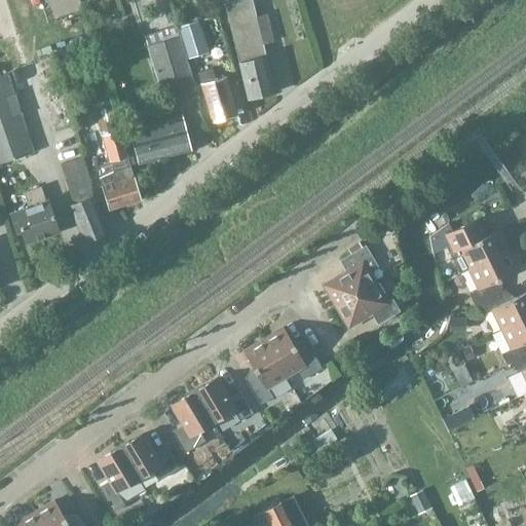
[(263,43),(272,41),(265,14),(256,16),(252,0),(237,0),(224,3),(248,99),(274,92),(263,43)]
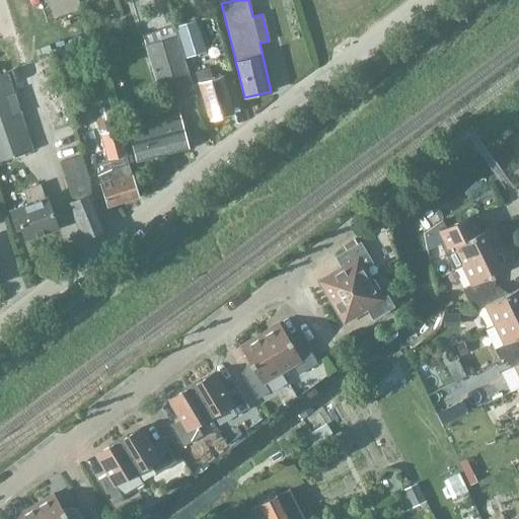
[(187,58),(204,52),(195,20),(177,26),(187,58)]
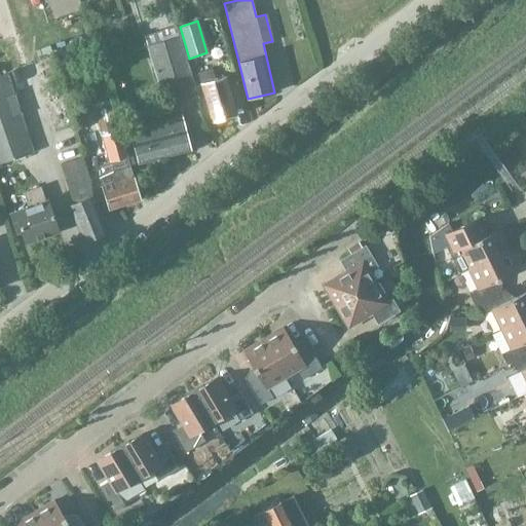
[(144,36),(148,46),(166,106),(197,97),(179,36),(181,36),(178,25),(144,36)]
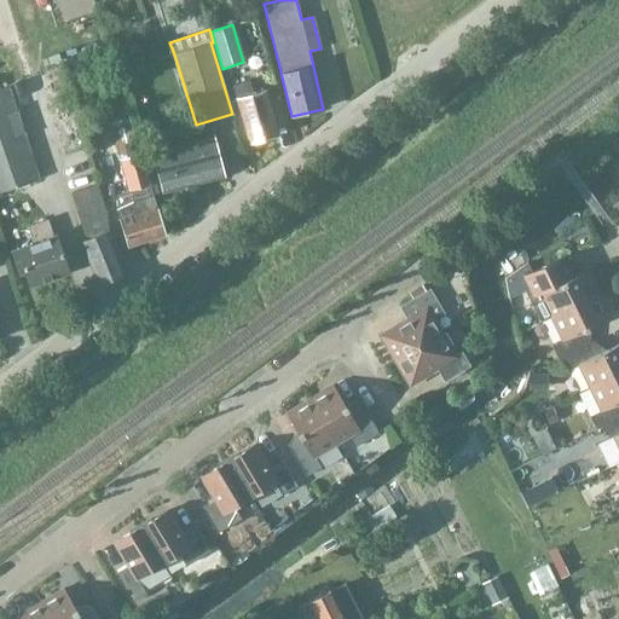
[(233,86),(248,137),(249,143),(278,134),(265,90),(253,93),(249,81),(233,86)]
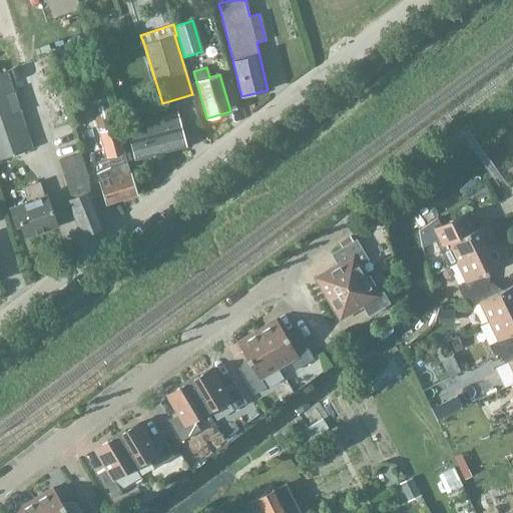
[(0,74),(0,159),(32,149),(7,73),(0,74)]
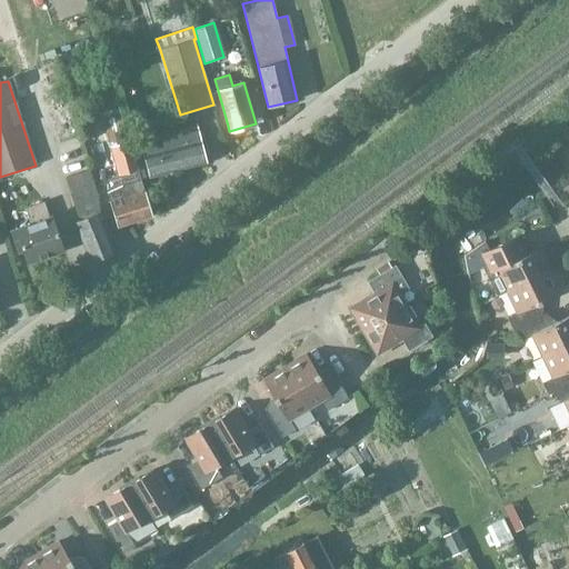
[(126,120),(103,126),(118,177),(107,180),(109,190),(112,202),(110,203),(118,227),(152,217),(140,179),(139,171),(131,141),(126,120)]
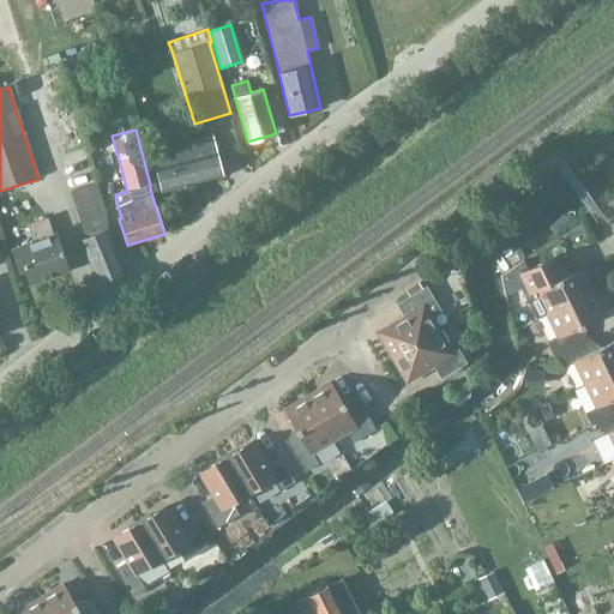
[(162,192),(222,176),(211,134),(151,150),(162,192)]
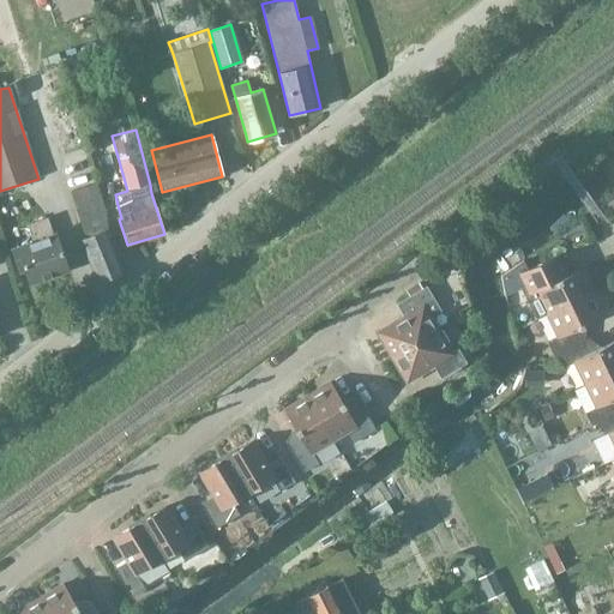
[(98,284),(125,274),(108,229),(104,212),(96,184),(72,192),(86,236),(80,240),(98,284)]
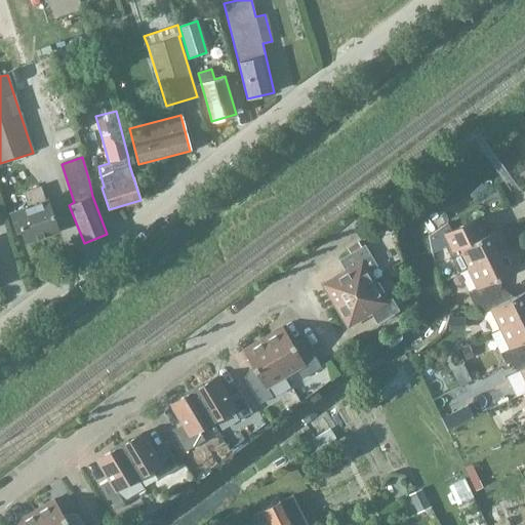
[(26,242),(58,231),(47,201),(45,202),(40,187),(24,193),(29,207),(9,214),(16,233),(22,231),(26,242)]
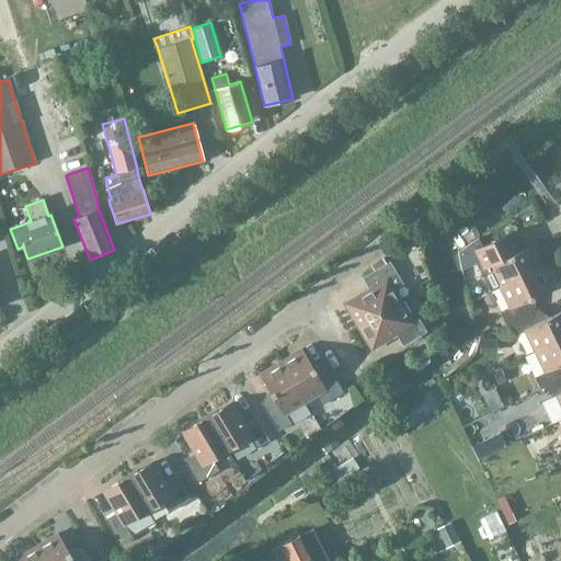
[(493,275),(499,287),(538,268),(536,265),(540,263),(533,247),(528,249),(528,247),(507,256),(502,245),(473,259),(483,281),(493,275)]
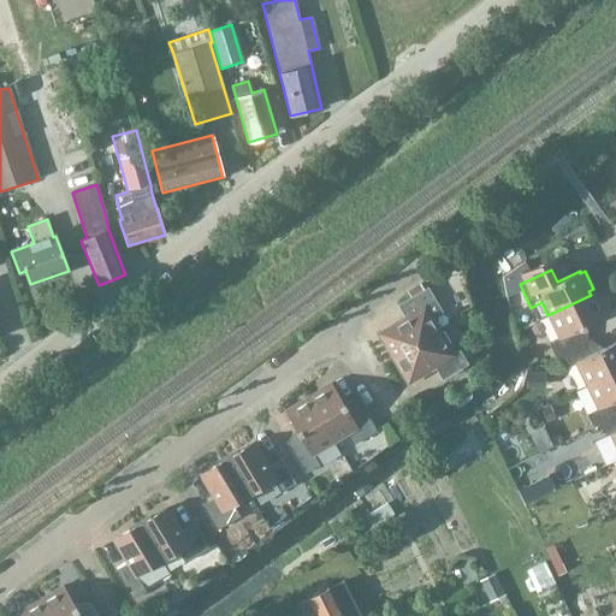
[(404,318),(378,333),(392,359),(439,331),(432,318),(442,312),(436,301),(427,288),(397,306),(404,318)]
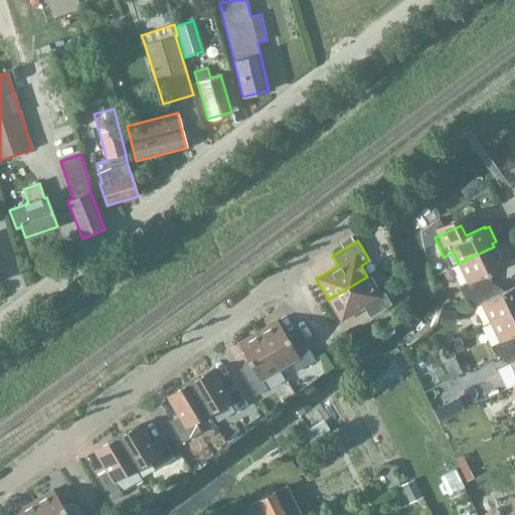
[(496,250),(494,246),(458,264),(467,283),(459,288),(464,298),(467,297),(490,286),(485,276),(504,267),(503,265),(506,264),(499,248),(496,250)]
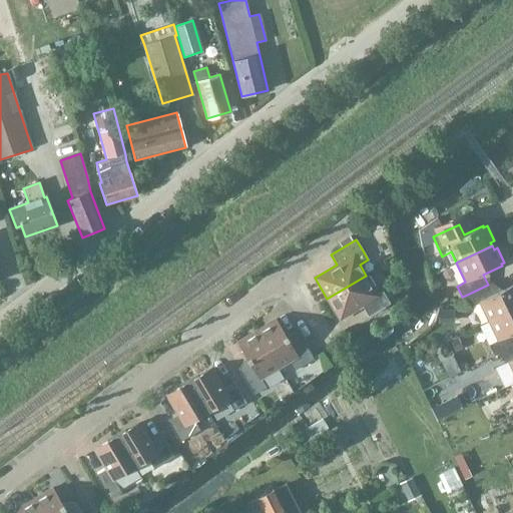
[(378,295),(366,276),(327,299),(340,320),(362,306),(368,317),(390,304),(383,292),(378,295)]
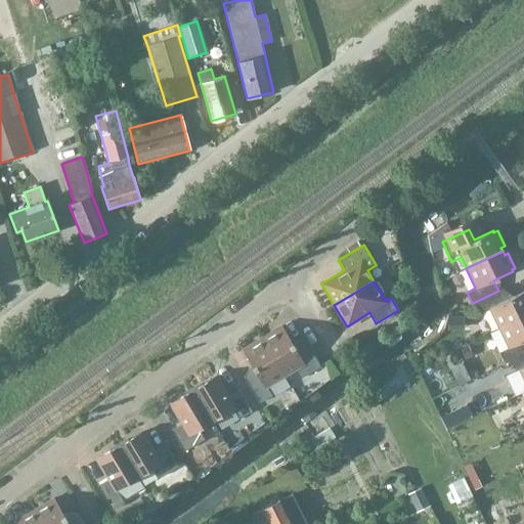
[(475,302),(475,303),(469,306),(473,316),(488,308),(498,329),(523,315),(523,291),(507,300),(501,290),(498,291),(475,302)]
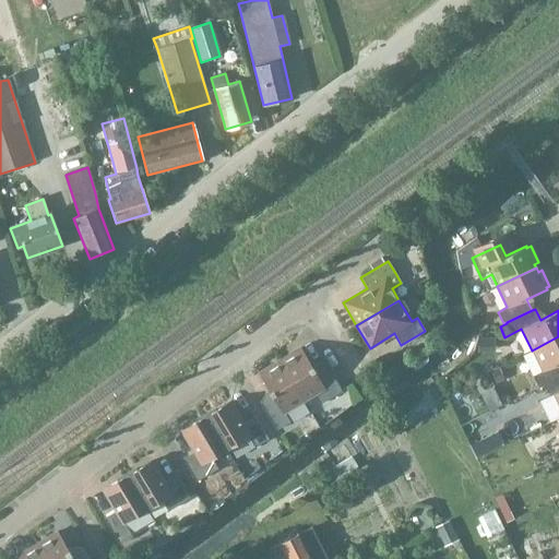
[(558,336),(532,351),(542,371),(532,376),(538,388),(543,385),(544,385),(558,377),(558,336)]
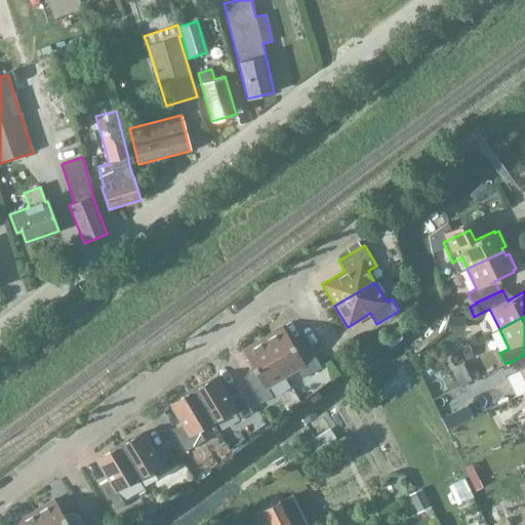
[(267,339),(264,341),(285,376),(295,371),(300,379),(321,367),(306,341),(294,348),(283,330),(281,331),(280,328),(268,334),(267,339)]
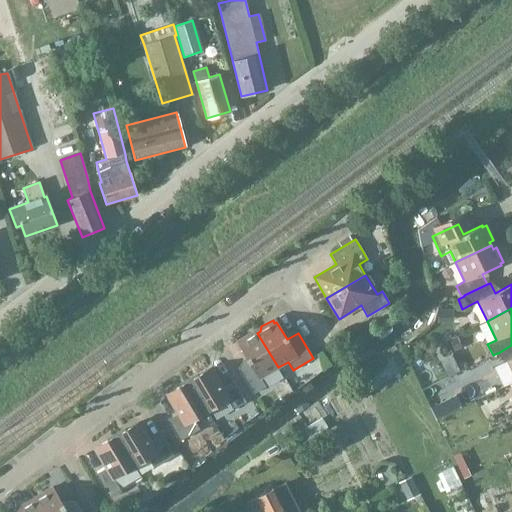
[(278,367),(257,333),(254,335),(249,334),(238,340),(240,343),(238,344),(249,362),(238,369),(253,394),(265,387),(260,378),(278,367)]
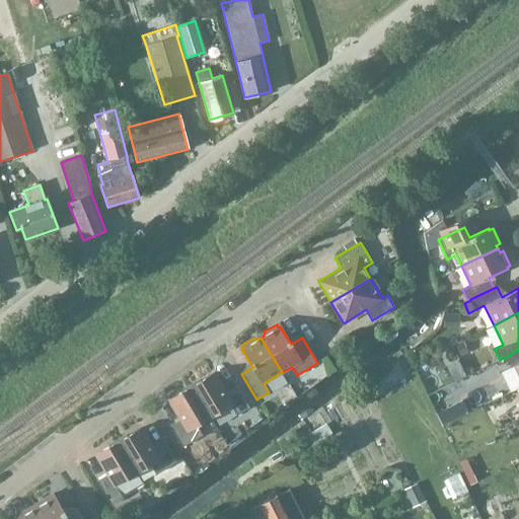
[(518,350),(505,358),(504,358),(509,368),(513,366),(518,377),(518,350)]
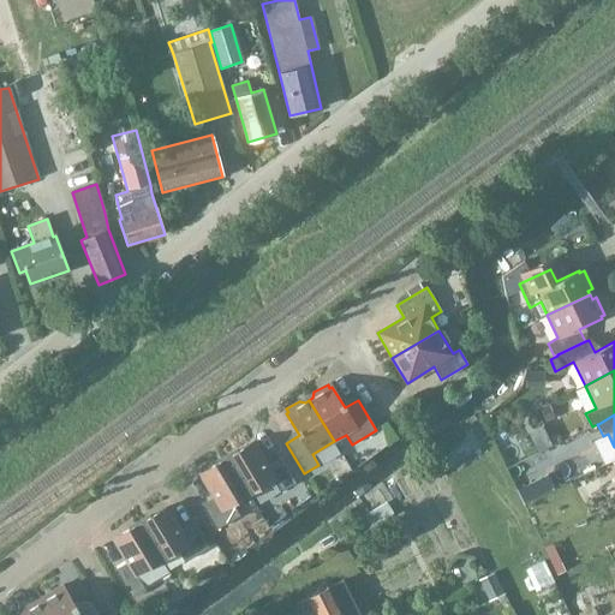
[(231,453),(225,455),(248,495),(274,479),(281,491),(294,483),(280,458),(267,465),(254,442),(232,455),(231,453)]
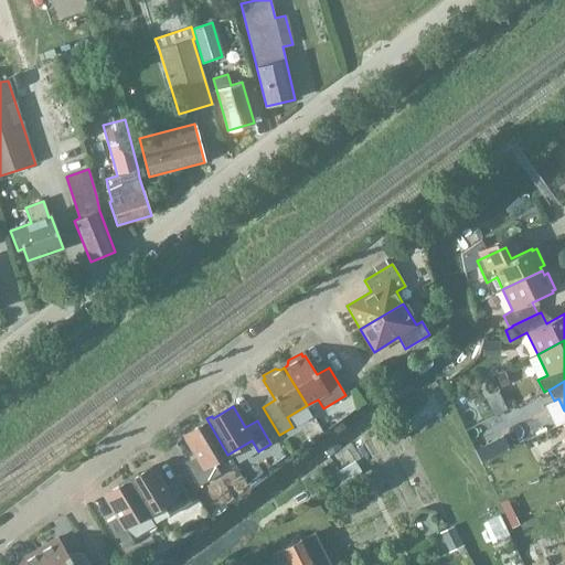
[(227,455),(206,418),(202,422),(203,424),(183,436),(195,457),(184,464),(198,487),(220,473),(213,464),(227,455)]
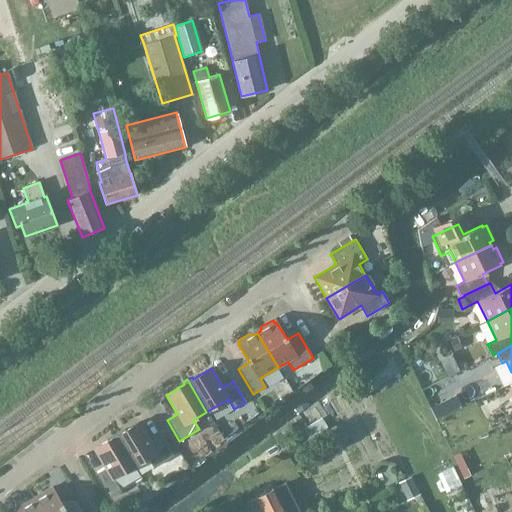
[(120,431),(115,434),(135,466),(148,458),(154,468),(173,456),(161,435),(151,441),(139,422),(121,433),(120,431)]
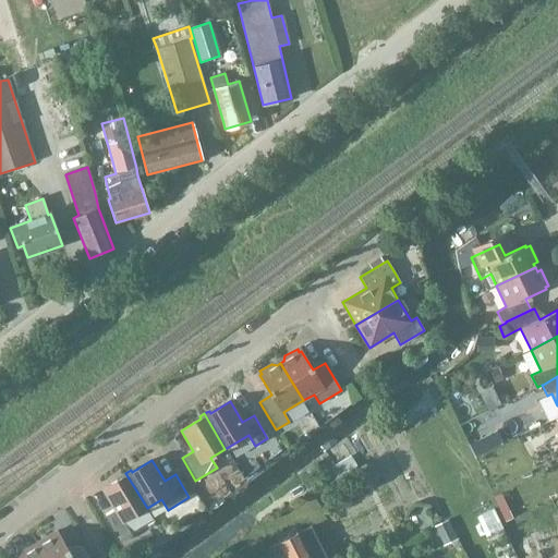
[(147,508),(125,473),(121,475),(122,477),(102,489),(116,510),(104,517),(120,543),(132,536),(123,522),(147,508)]
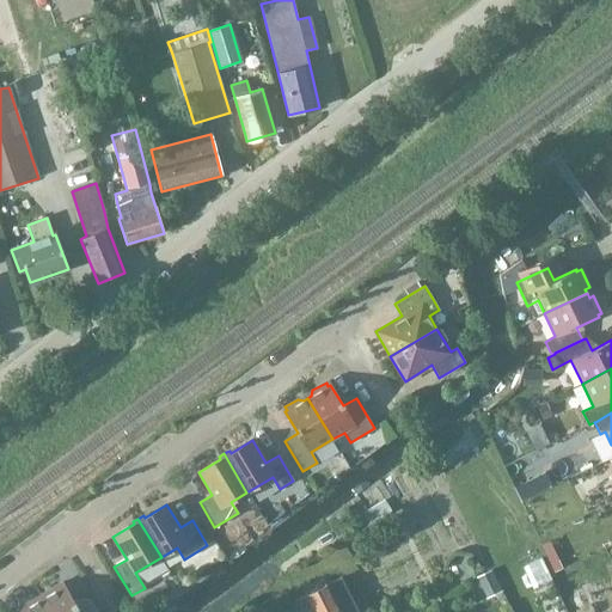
[(515,587),(534,585),(531,556),(512,558),(515,587)]
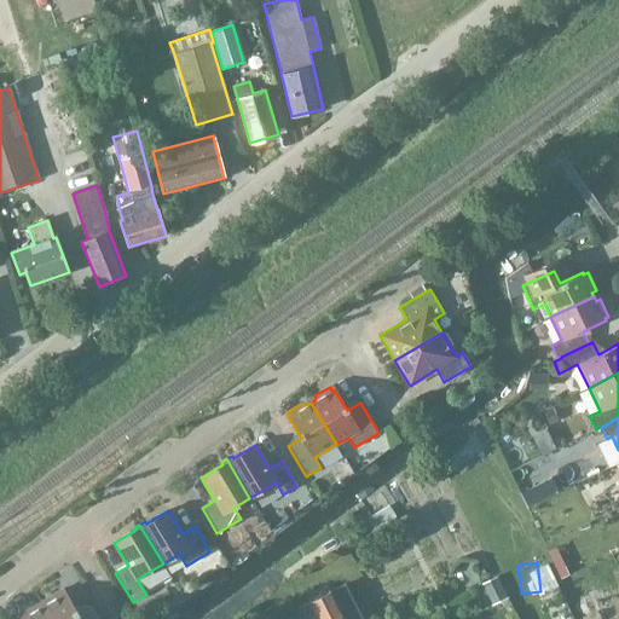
[(475,603),(491,595),(482,578),(467,586),(475,603)]
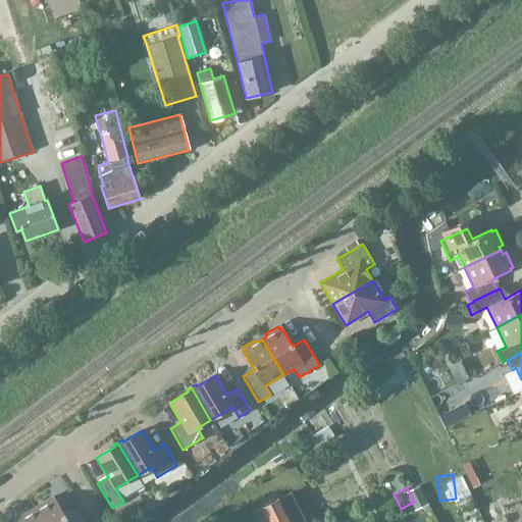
[(38,509),(35,511),(41,521),(83,521),(76,511),(65,518),(54,500),(53,501),(51,498),(40,504),(38,509)]
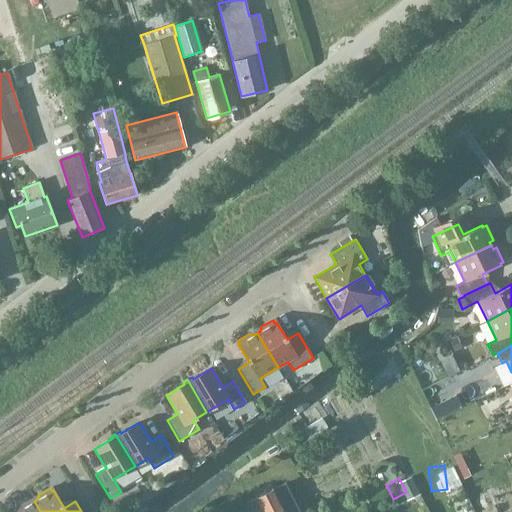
[(256,497),(263,511),(282,511),(271,489),(256,497)]
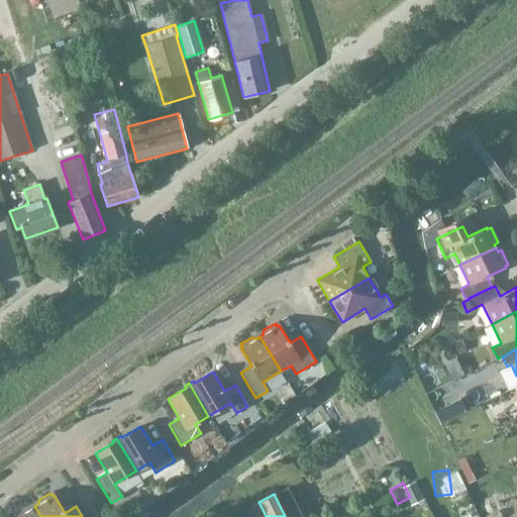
[(40,516),(34,506),(31,508),(26,507),(15,513),(17,516),(15,516),(40,516)]
